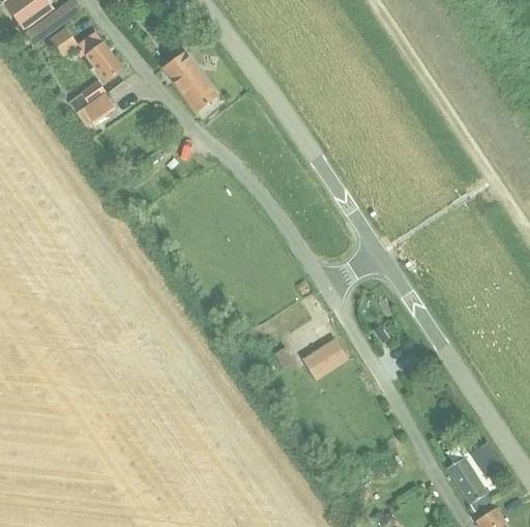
[(6,0),(4,2),(24,29),(29,25),(53,7),(47,0),(6,0)]
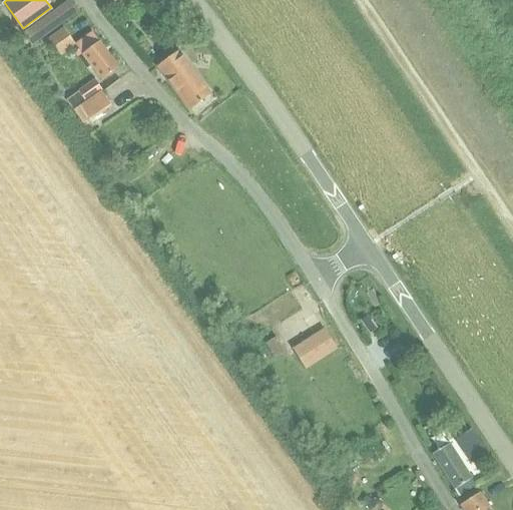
[(53,8),(22,31),(31,43),(62,20),(53,8)]
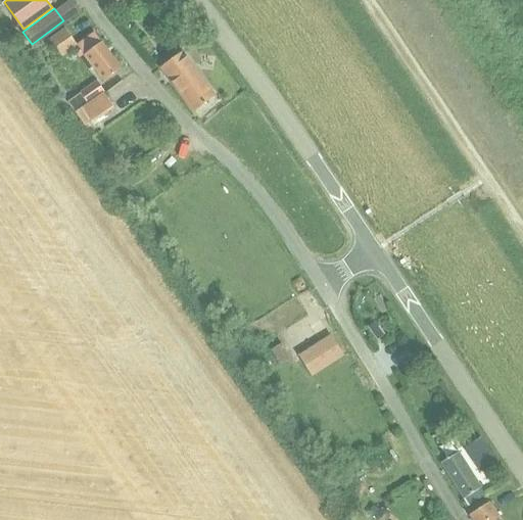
[(64,26),(47,38),(62,57),(80,46),(84,52),(79,56),(87,67),(93,63),(103,78),(121,65),(106,47),(93,29),(92,30),(77,42),(64,26)]
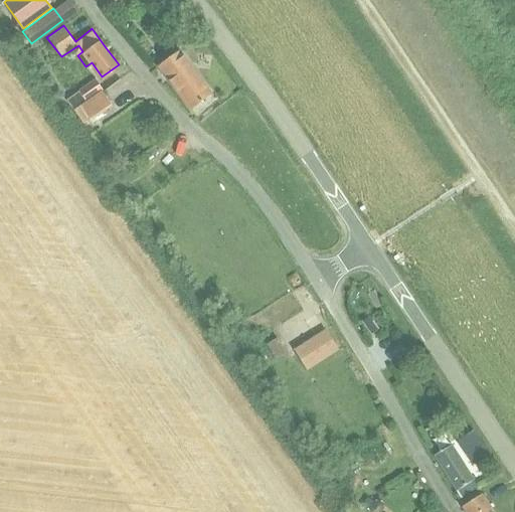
[(191,108),(209,94),(179,50),(160,65),(191,108)]
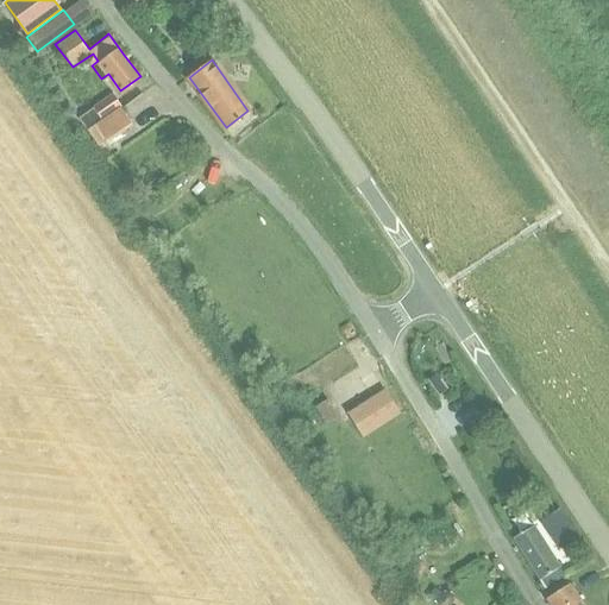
[(154,109),(169,95),(159,84),(144,99),(154,109)]
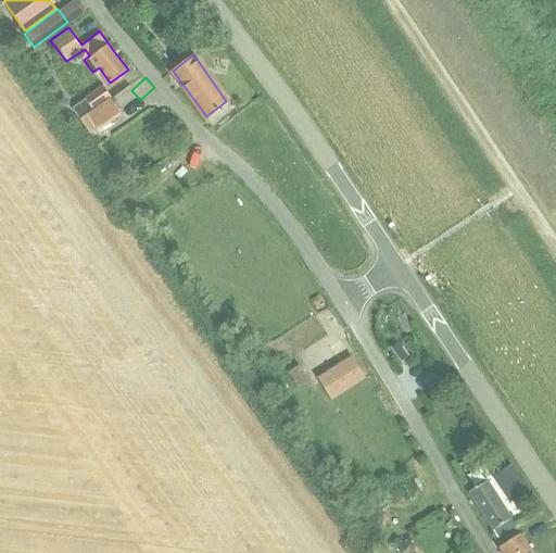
[(77,103),(72,108),(78,116),(84,112),(109,95),(102,86),(77,103)]
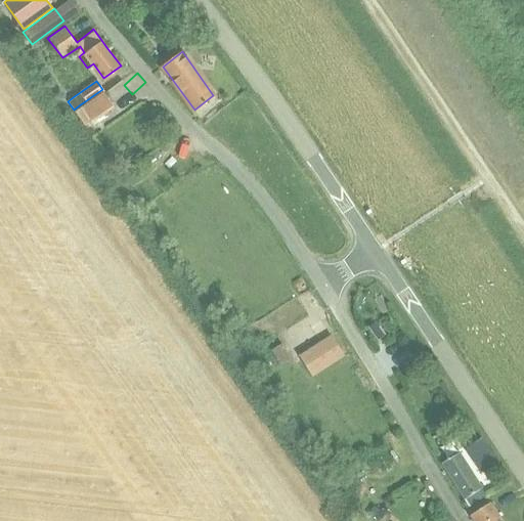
[(113,104),(103,91),(75,111),(85,125),(113,104)]
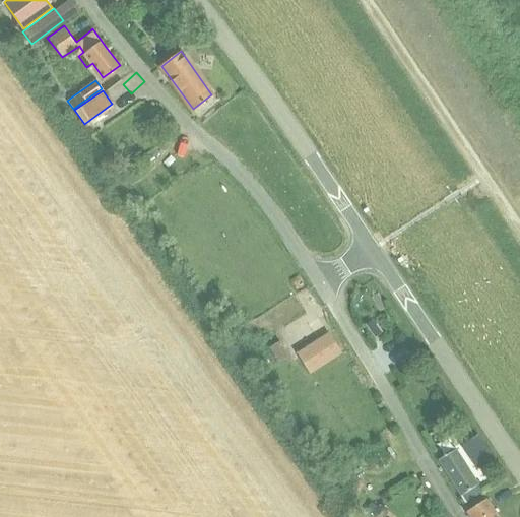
[(382,330),(372,317),(366,322),(376,335),(382,330)]
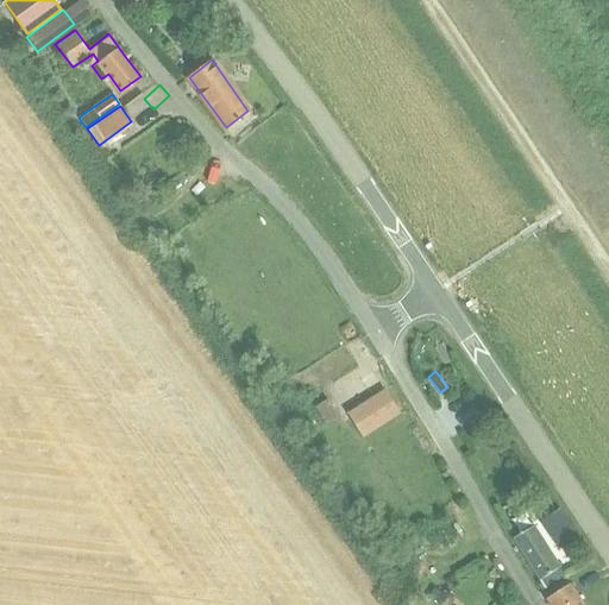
[(325,421),(338,413),(327,397),(315,404),(325,421)]
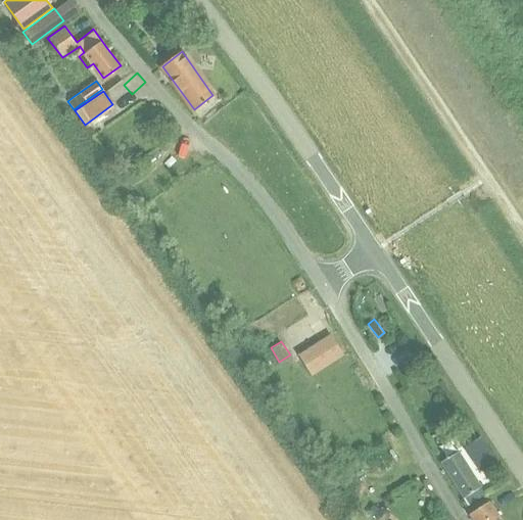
[(330,363),(343,353),(340,348),(335,341),(324,348),(315,355),(310,346),(305,349),(298,353),(312,374),(330,363)]
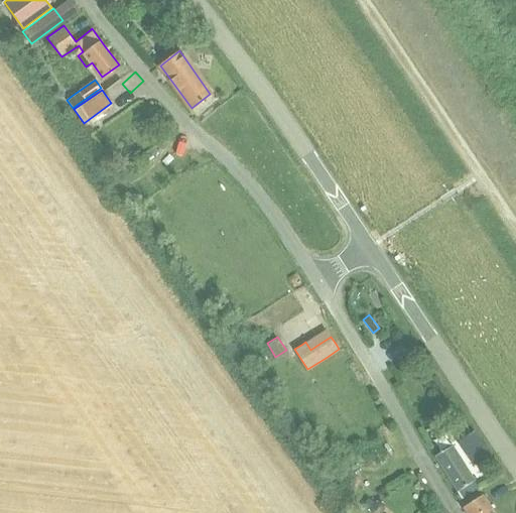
[(458,441),(473,465),(488,455),(473,431),(458,441)]
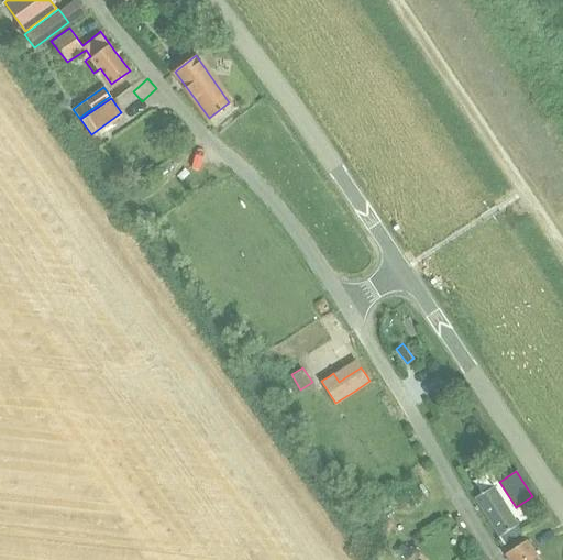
[(493,485),(475,496),(499,535),(517,524),(493,485)]
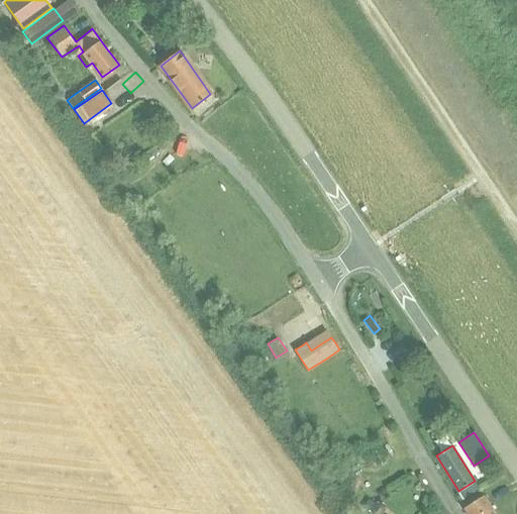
[(497,513),(484,495),(463,507),(468,513),(497,513)]
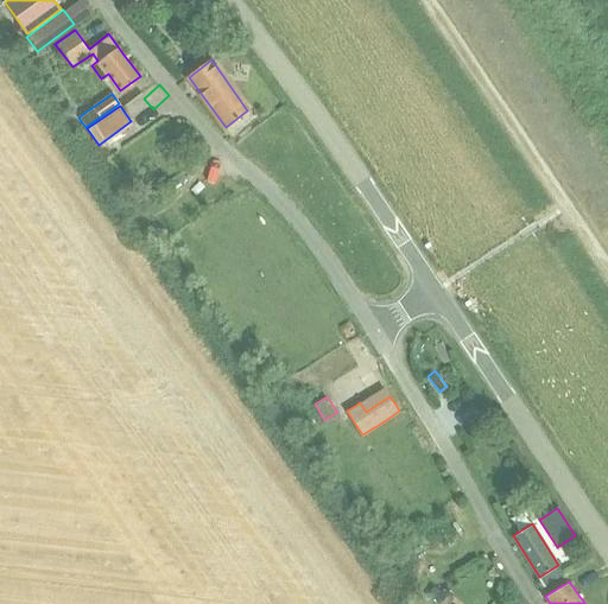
[(445,603),(450,597),(450,592),(445,590),(442,591),(436,599),(436,603),(437,603),(445,603)]
